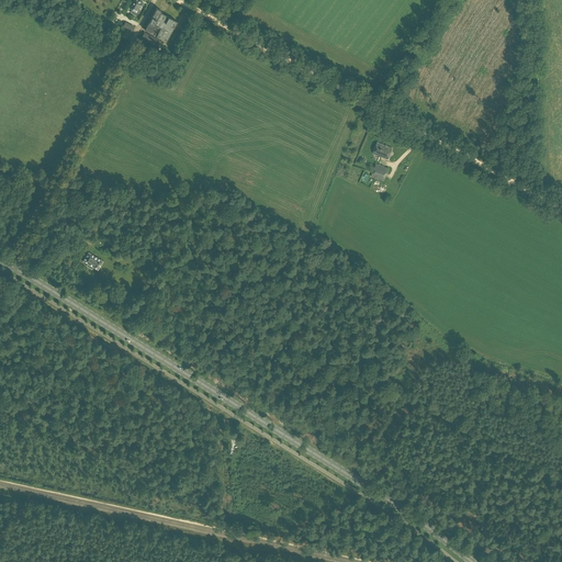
[(138,13),(144,3),(137,0),(134,0),(130,9),(132,10),(131,12),(136,15),(137,13),(138,13)]
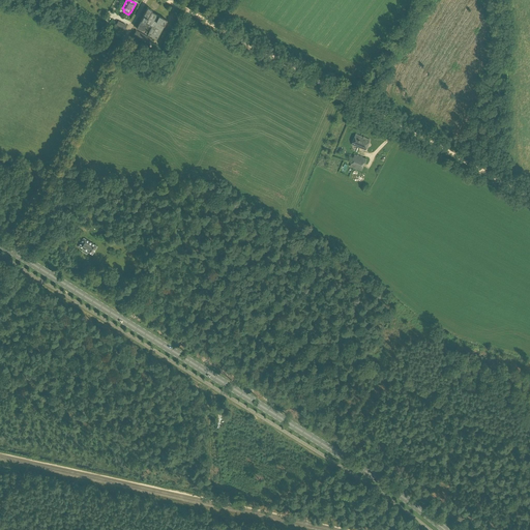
[(147,7),(137,28),(144,32),(147,26),(151,28),(147,34),(156,39),(167,21),(151,11),(152,10),(147,7)]
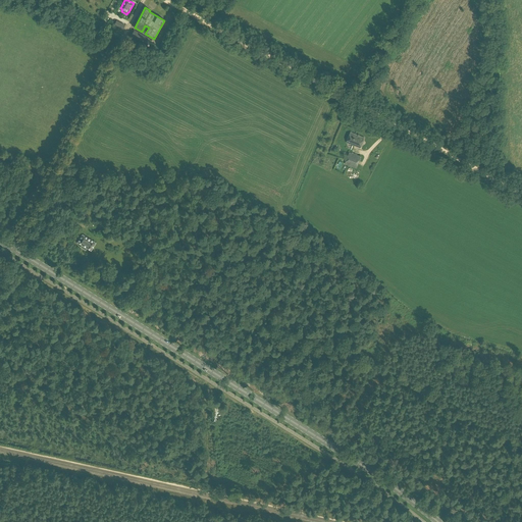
[(122,30),(124,24),(116,20),(114,24),(122,30)]
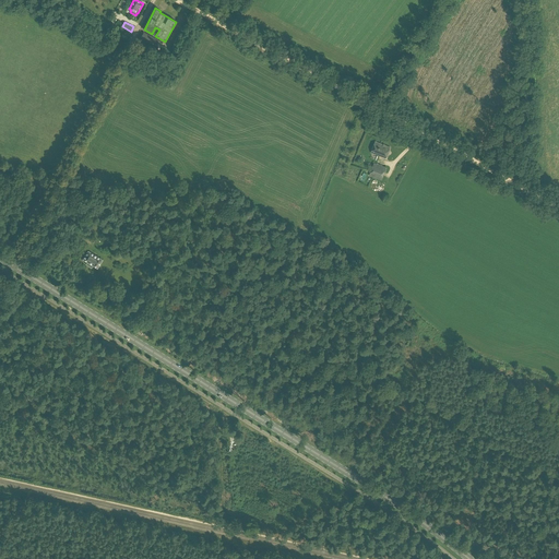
[(153,44),(155,39),(144,33),(141,38),(153,44)]
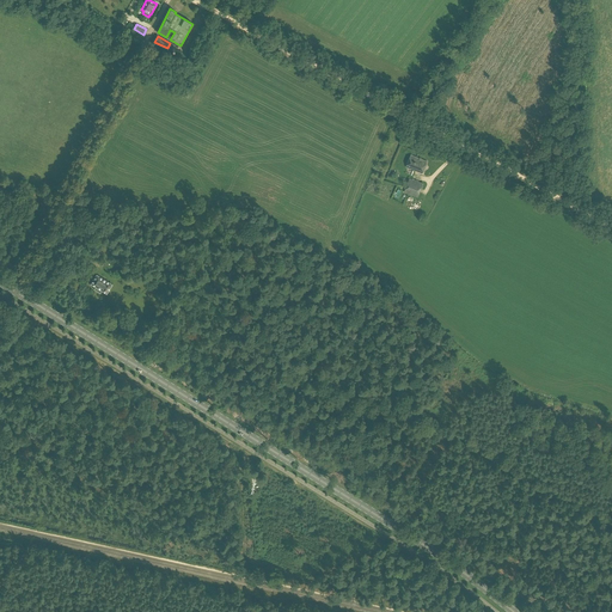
[(423,173),(427,161),(410,155),(407,167),(423,173)]
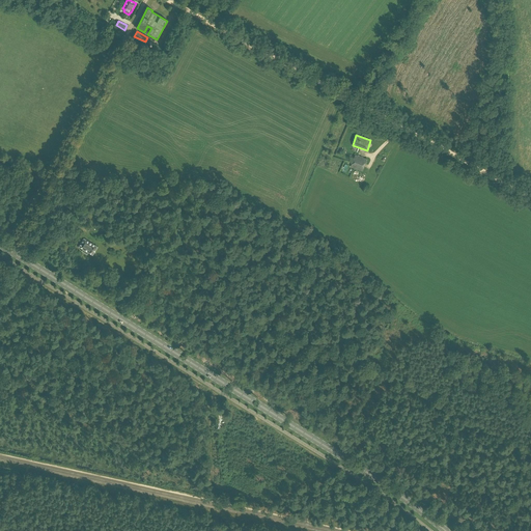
[(362,171),(367,160),(355,155),(351,167),(362,171)]
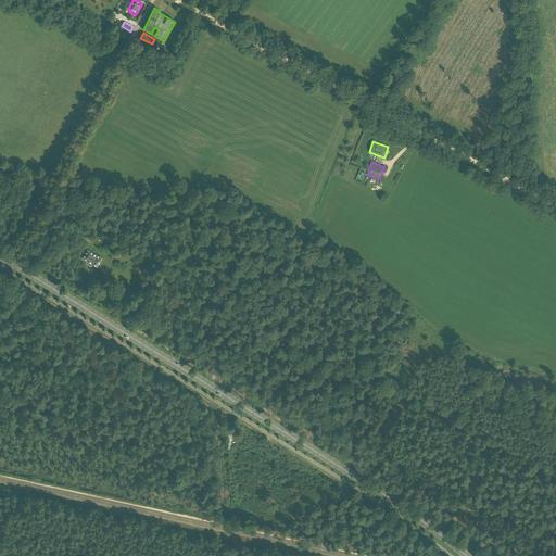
[(97,267),(102,258),(87,250),(83,258),(97,267)]
